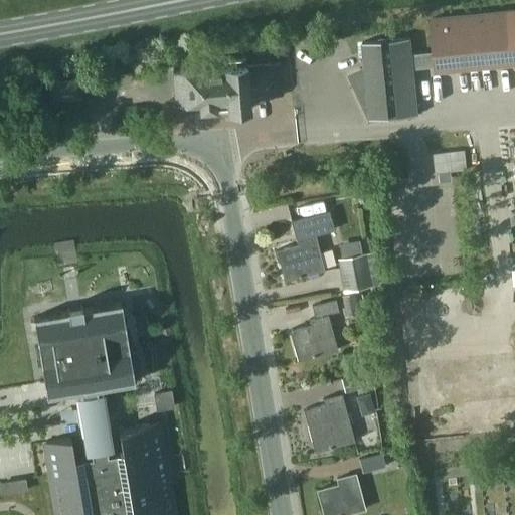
[(437,69),(514,61),(514,10),(432,19),(436,54),(412,56),(410,37),(362,42),(365,68),(350,75),(370,118),(370,119),(417,114),(413,66),(437,64),(437,69)]
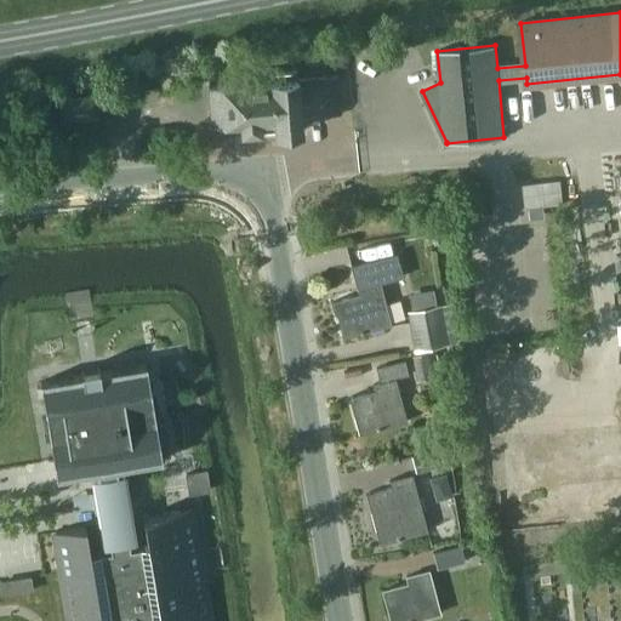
[(337,75),(324,77),(322,58),(306,60),(307,78),(297,79),(296,69),(269,72),(271,81),(208,86),(211,125),(239,123),(240,134),(261,131),(260,121),(273,120),(274,134),(302,131),(301,118),(341,114),(337,75)]
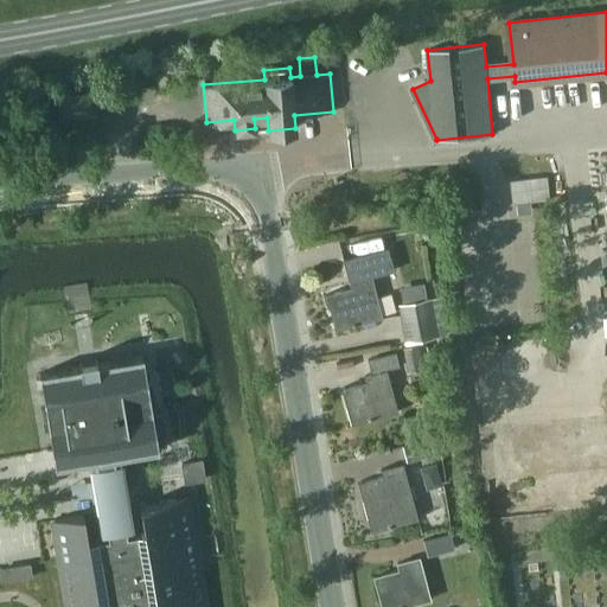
[(512,204),(550,199),(548,177),(510,180),(512,204)]
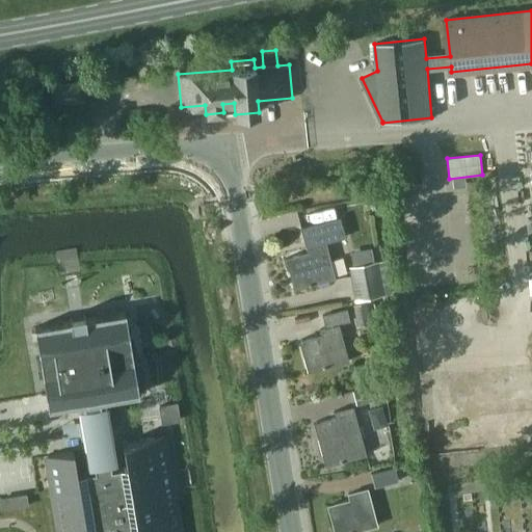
[(293,289),(335,278),(325,242),(345,237),(340,216),(300,227),(307,253),(285,258),(293,289)]
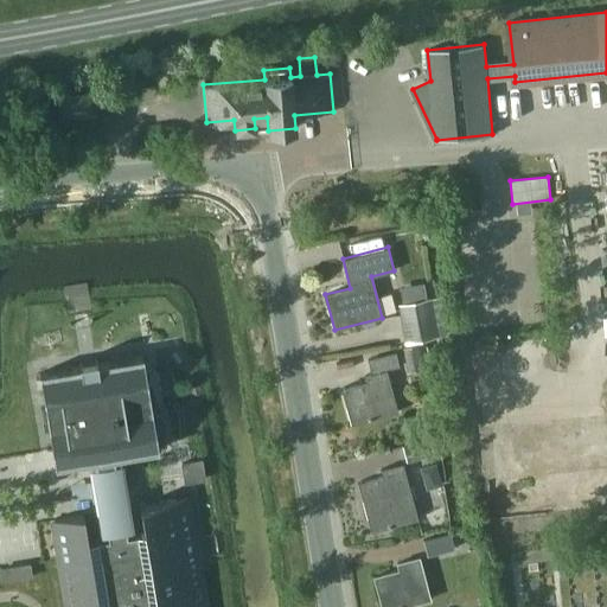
[(430,298),(397,304),(404,342),(436,337),(430,298)]
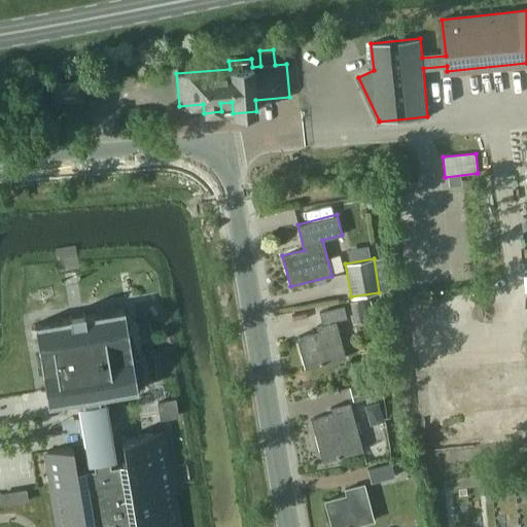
[(363,299),(349,302),(352,321),(366,318),(363,299)]
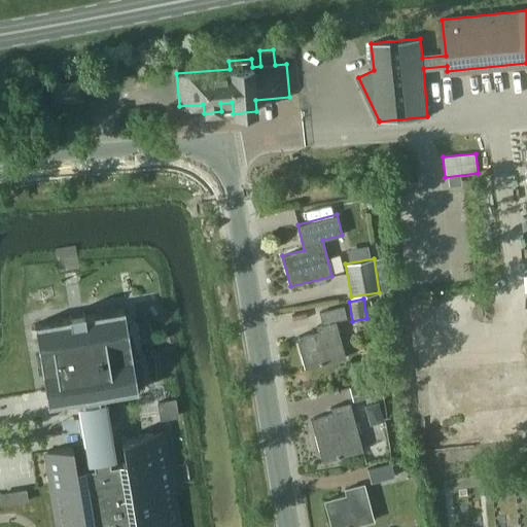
[(345,356),(336,321),(347,318),(343,305),(318,312),(322,323),(316,325),(318,331),(296,337),(305,367),(345,356)]
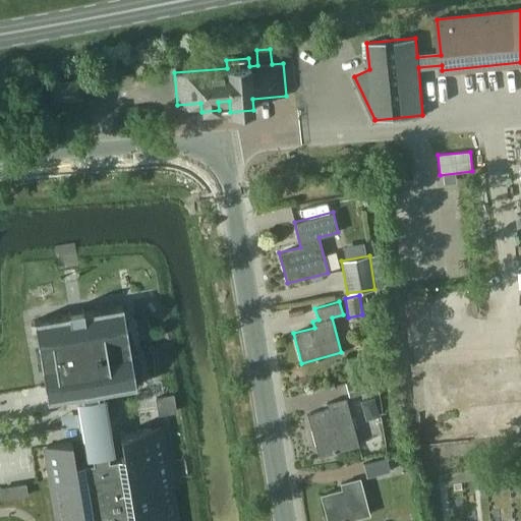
[(67,314),(33,321),(44,386),(46,401),(80,395),(80,397),(83,412),(85,422),(92,461),(74,464),(71,442),(44,447),(44,448),(49,478),(50,479),(56,520),(177,520),(173,490),(171,483),(163,432),(162,426),(120,433),(123,456),(109,459),(98,392),(135,386),(134,382),(140,381),(141,373),(140,366),(139,359),(136,354),(130,355),(122,305),(82,311),(81,308),(67,310),(67,314)]
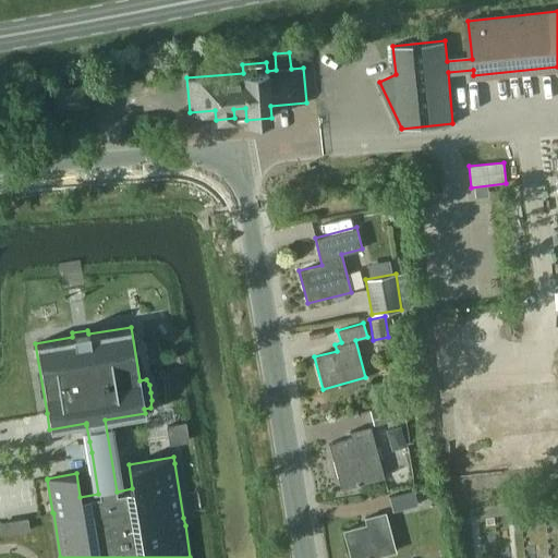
[(395,355),(392,344),(378,348),(380,358),(395,355)]
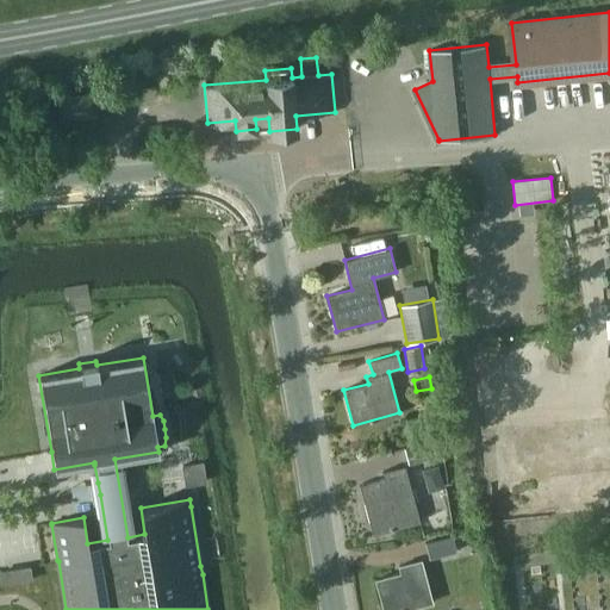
[(436,455),(431,439),(403,448),(408,464),(436,455)]
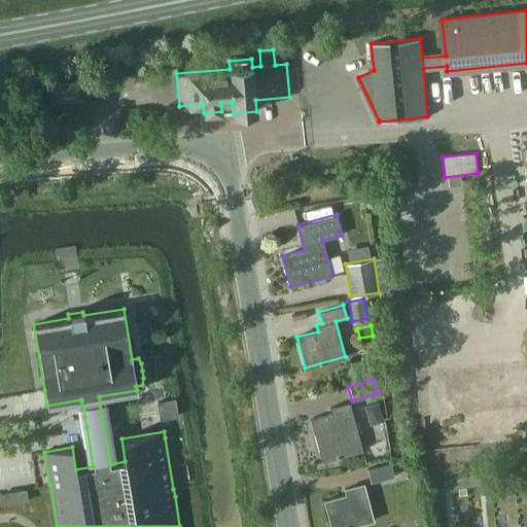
[(159,419),(178,416),(175,397),(155,400),(159,419)]
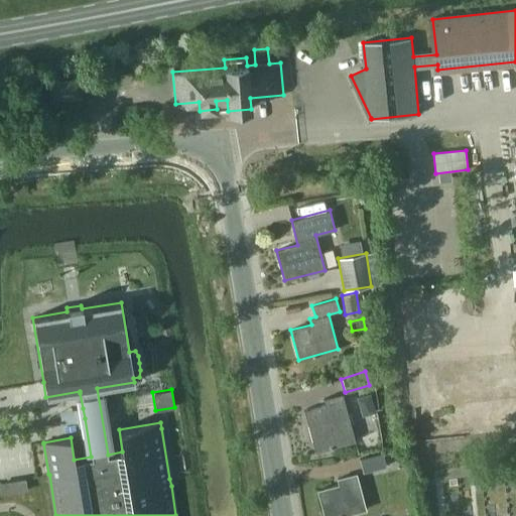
[(355,440),(352,429),(342,394),(324,398),(325,404),(304,410),(315,450),(355,440)]
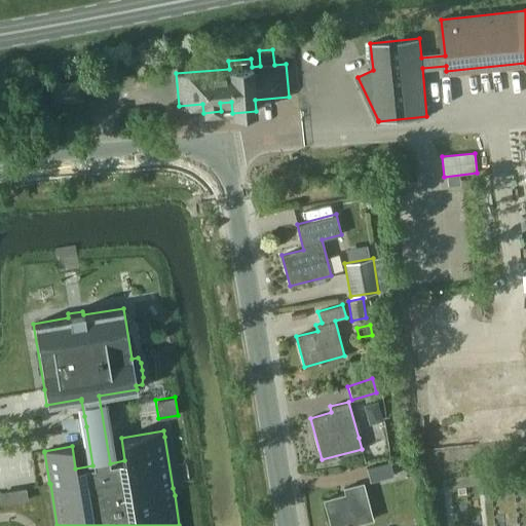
[(381,402),(370,406),(375,422),(386,418),(381,402)]
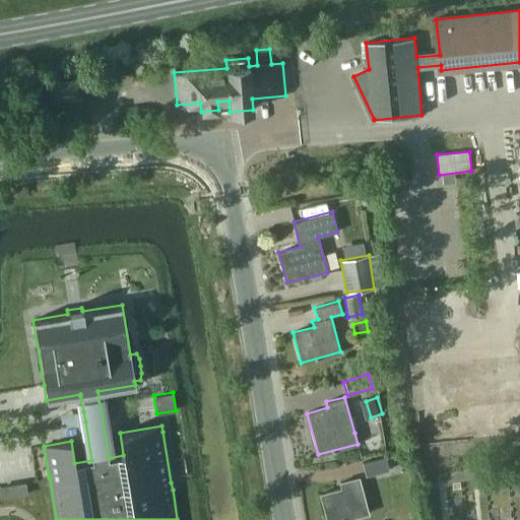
[(519,407),(511,408),(513,433),(519,432),(519,407)]
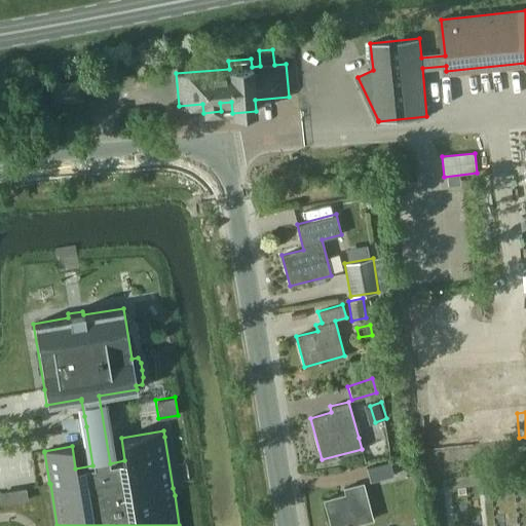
[(374,464),(365,466),(368,478),(377,475),(374,464)]
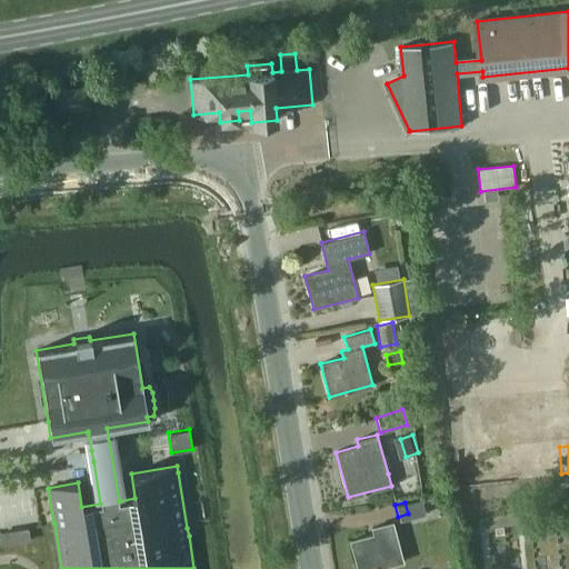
[(371,568),(402,561),(392,522),(371,527),(373,533),(350,540),(358,568),(371,568)]
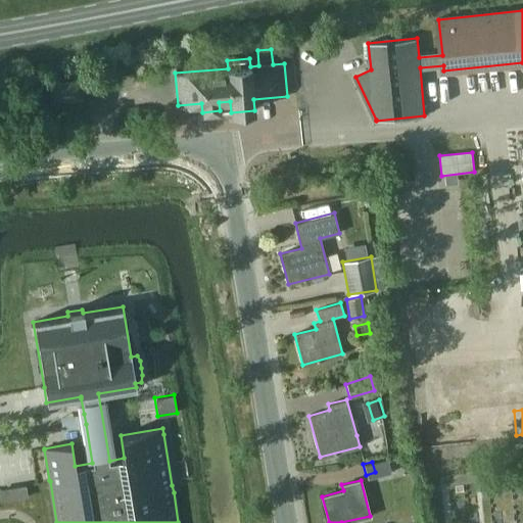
[(0,497),(1,502),(28,496),(26,484),(0,488),(0,497)]
